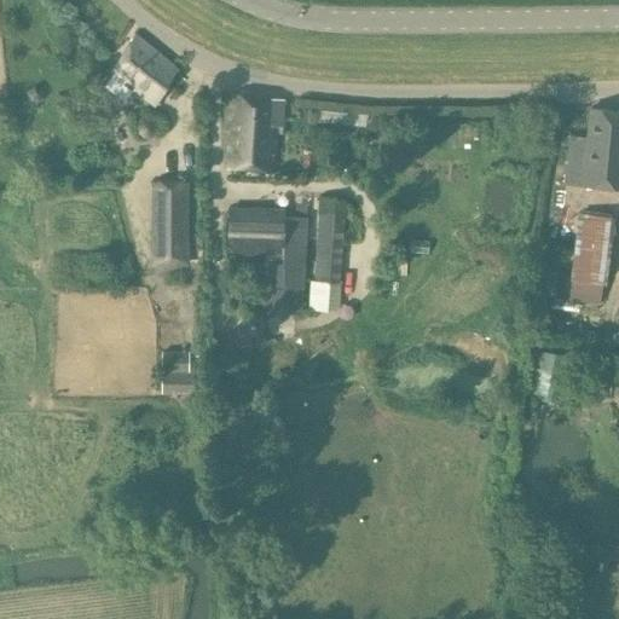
[(111,76),(104,86),(126,103),(137,90),(156,105),(177,70),(134,35),(113,71),(115,74),(111,76)]
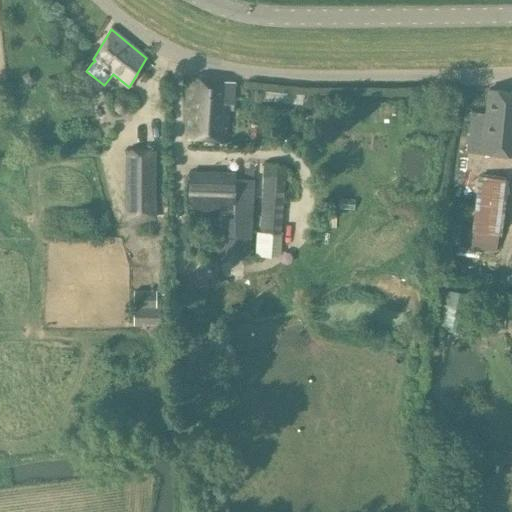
[(235,83),(188,77),(186,138),(227,139),(228,113),(233,114),(234,103),(235,83)]
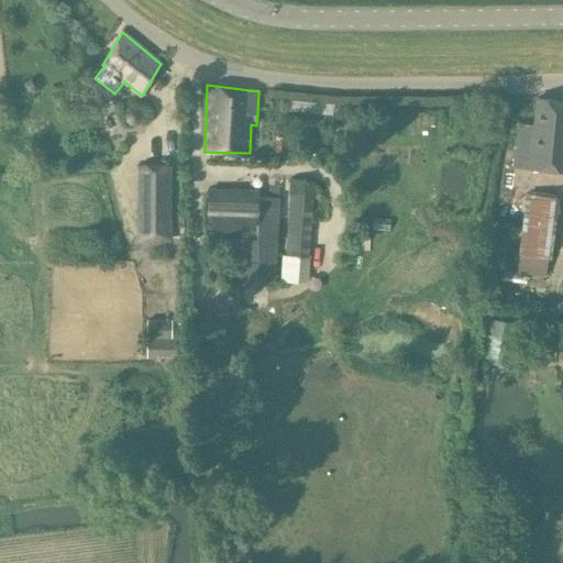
[(519,124),(515,167),(516,167),(517,154),(532,155),(530,168),(562,172),(562,101),(537,99),(534,125),(523,124),(519,124)]
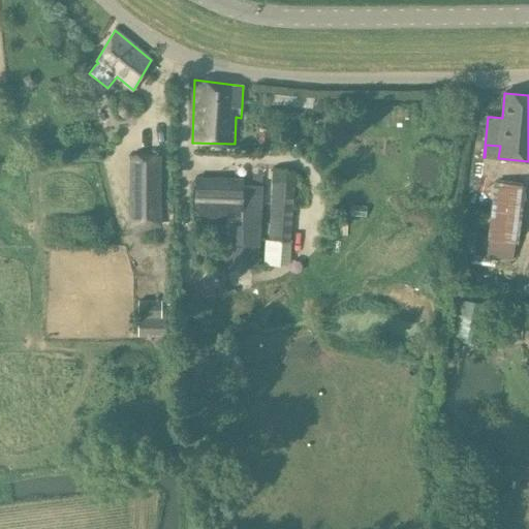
[(314,98),(283,95),(282,104),(314,107),(314,98)]
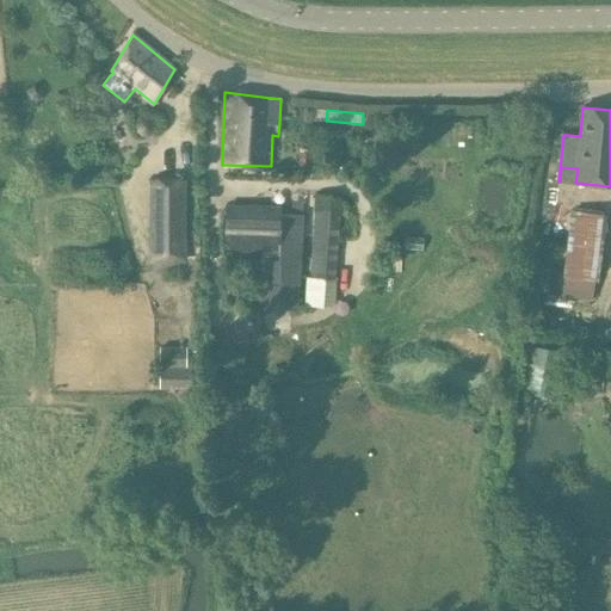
[(153,180),(153,260),(184,260),(184,180),(153,180)]
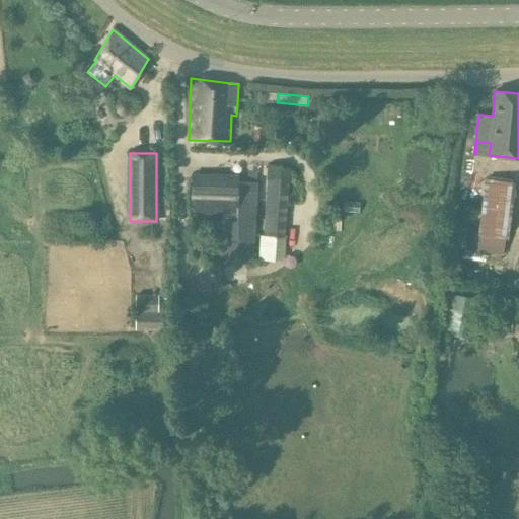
[(287,168),(268,166),(264,234),(283,236),(287,168)]
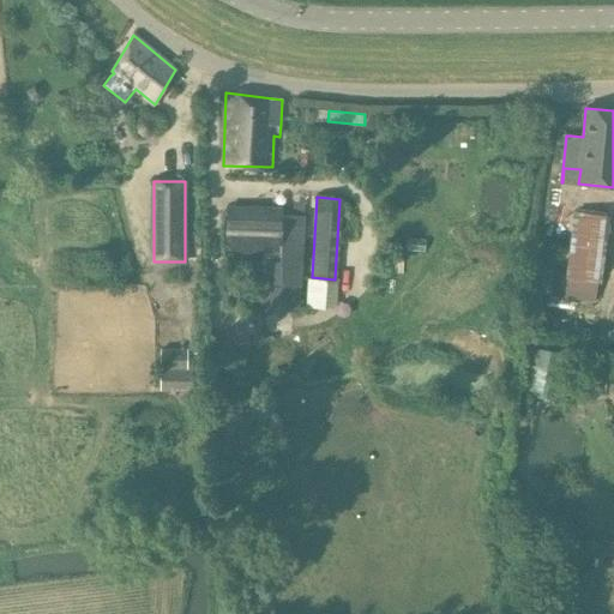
[(305,216),(228,211),(224,259),(264,262),(260,309),(300,311),(305,216)]
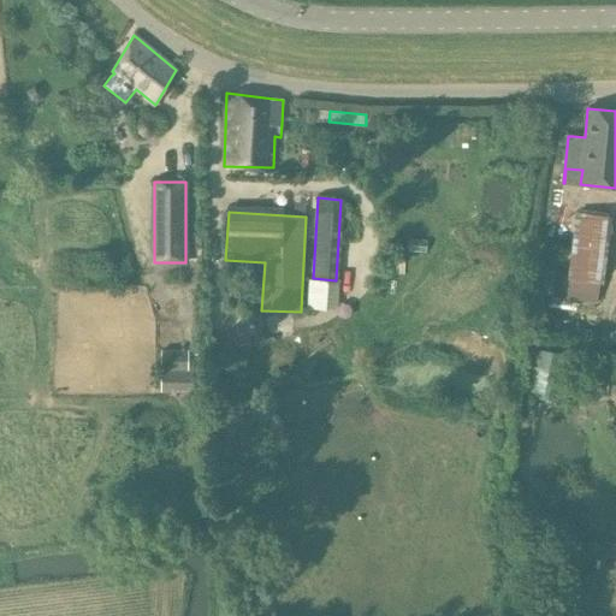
[(572,212),(568,298),(602,300),(606,213),(572,212)]
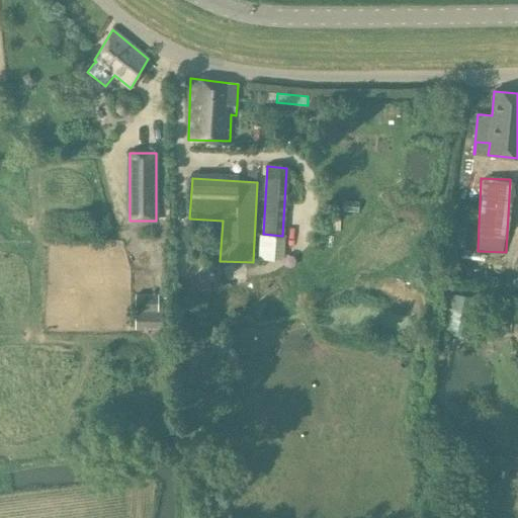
[(159,293),(136,293),(136,330),(165,330),(165,311),(167,311),(167,297),(159,297),(159,293)]
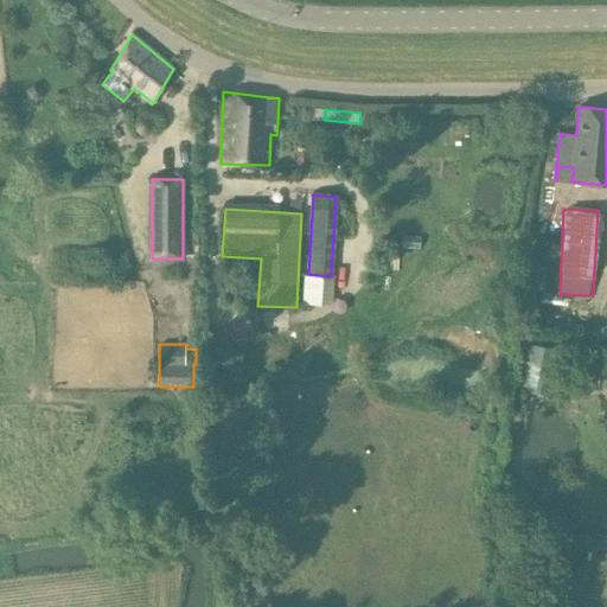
[(561,349),(530,344),(523,382),(555,388),(561,349)]
